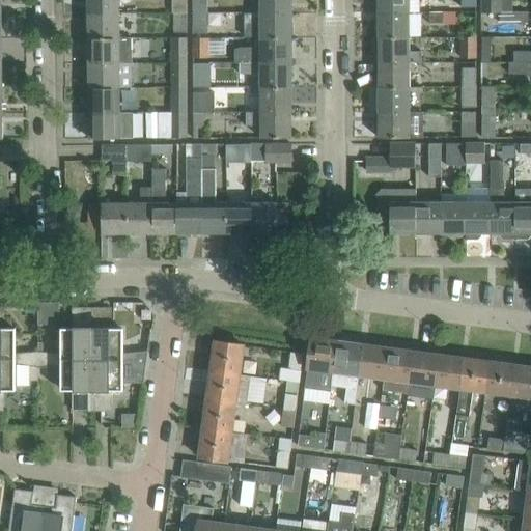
[(120,14),(119,0),(88,0),(89,14),(120,14)]
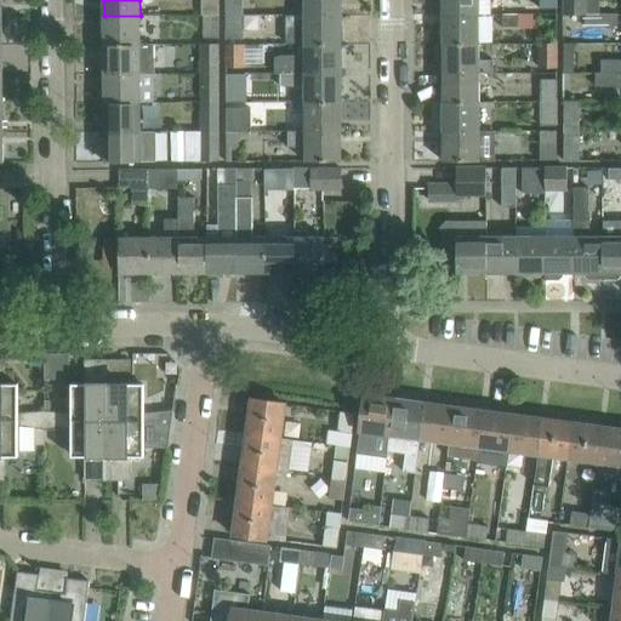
[(218,0),(204,0),(204,15),(220,15),(218,0)]
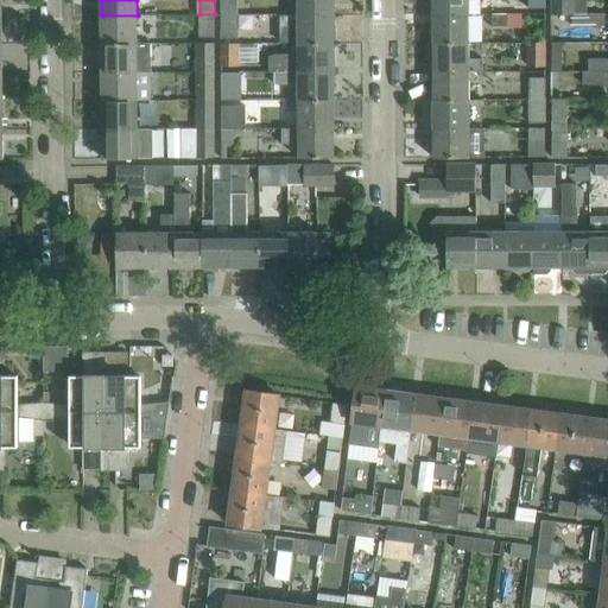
[(238,0),(221,0),(222,16),(239,16),(238,0)]
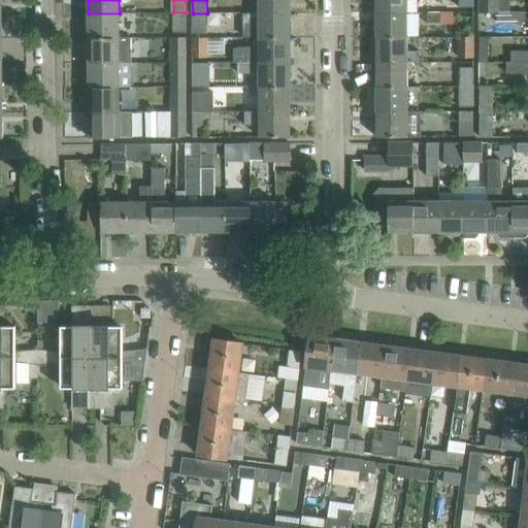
[(291,13),(290,0),(259,0),(260,13),(291,13)]
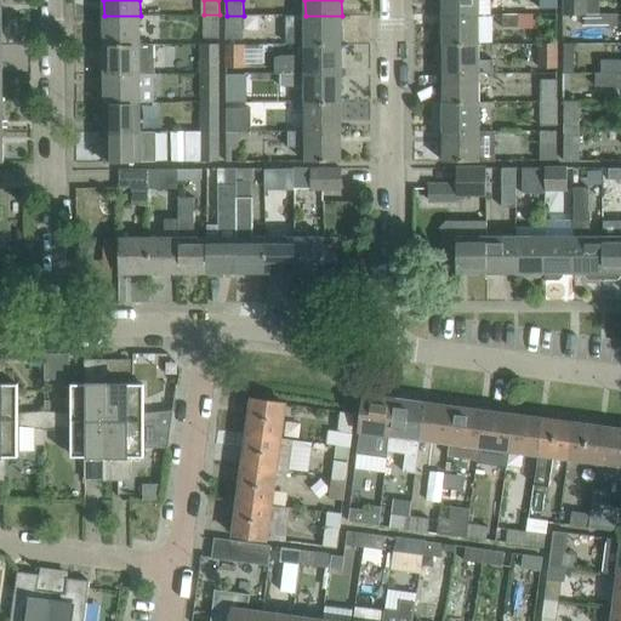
[(480,15),(479,0),(443,0),(443,15),(480,15)]
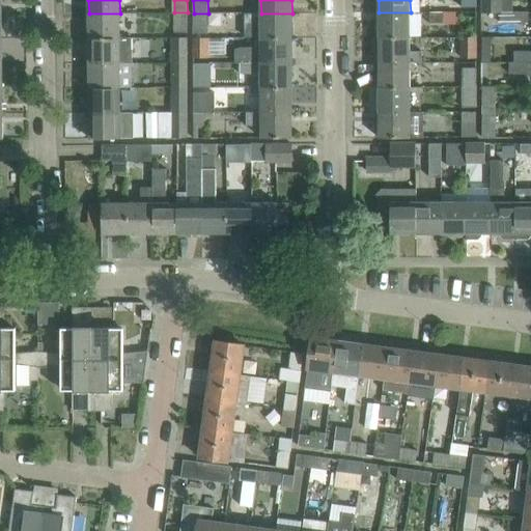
[(482,0),(483,12),(502,12),(501,0),(482,0)]
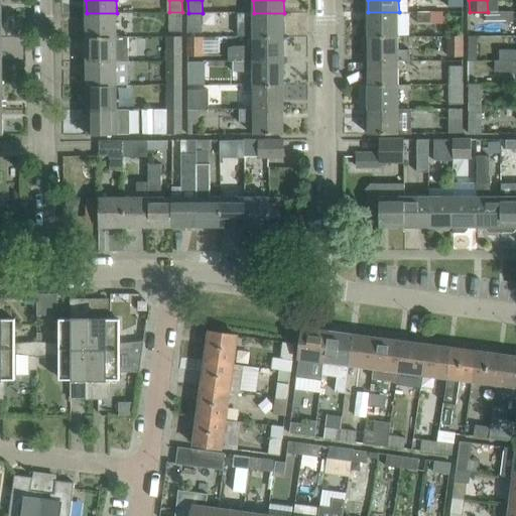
[(182,12),(169,12),(169,31),(182,31),(182,12)]
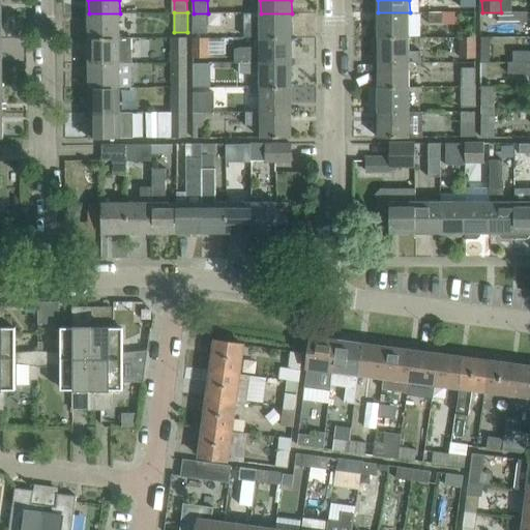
[(410,37),(410,12),(378,12),(379,37),(410,37)]
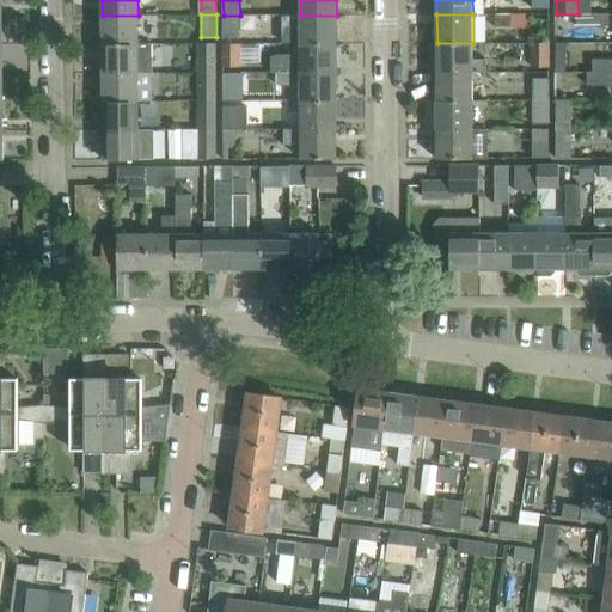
[(510,14),(493,14),(493,26),(510,26),(510,14)]
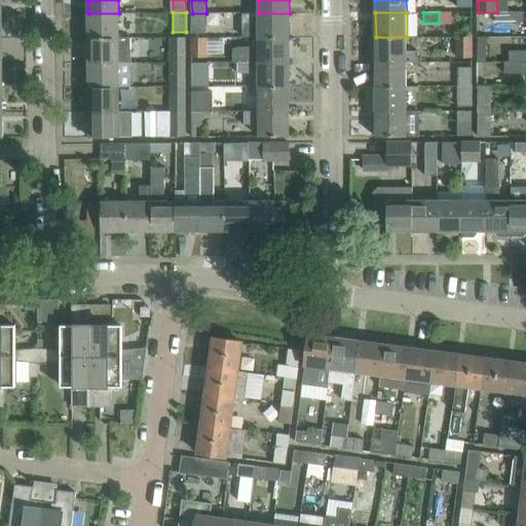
[(508,12),(497,12),(497,23),(522,23),(522,12),(508,12)]
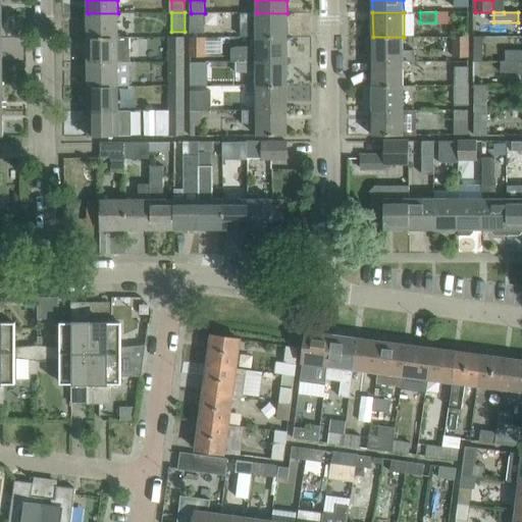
[(118,38),(118,13),(88,13),(88,38),(118,38)]
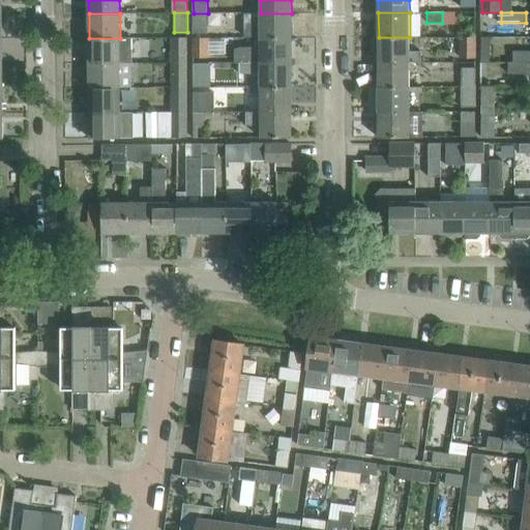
[(208,34),(208,13),(194,13),(194,34),(208,34)]
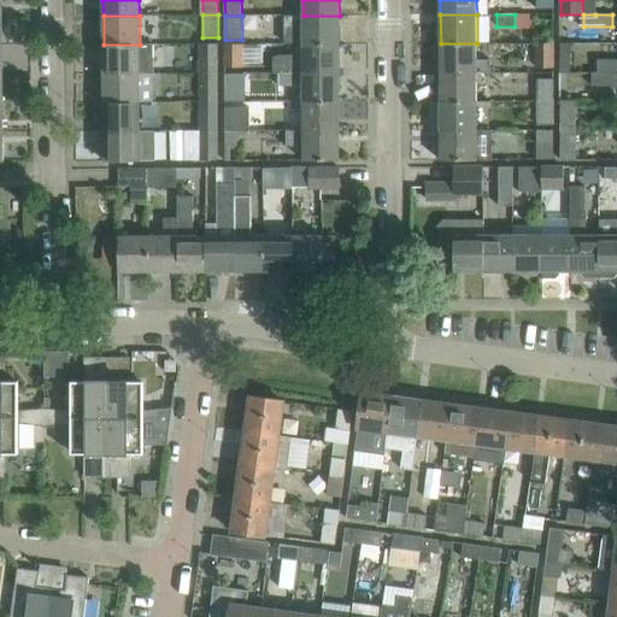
[(340,45),(340,16),(304,16),(304,45),(340,45)]
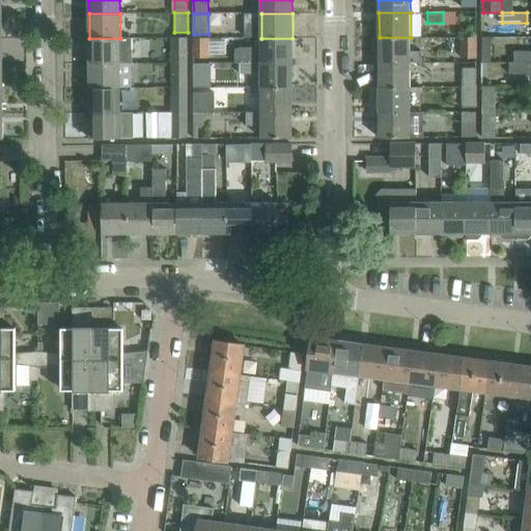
[(188,37),(171,37),(171,63),(188,63),(188,37)]
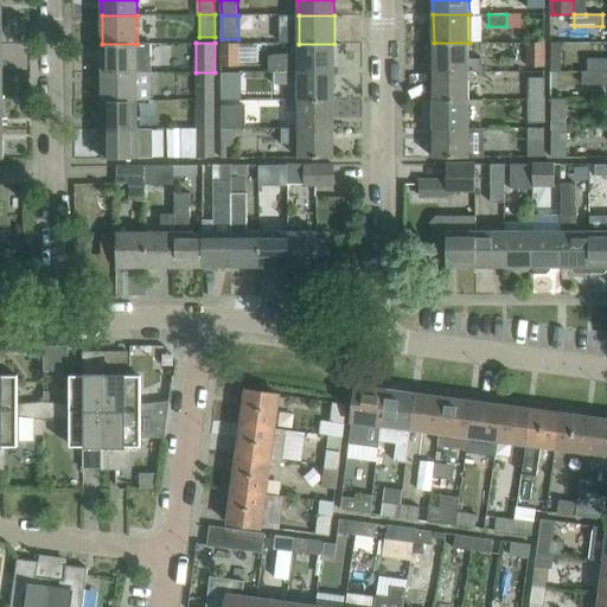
[(241,43),(222,44),(222,66),(241,65),(241,43)]
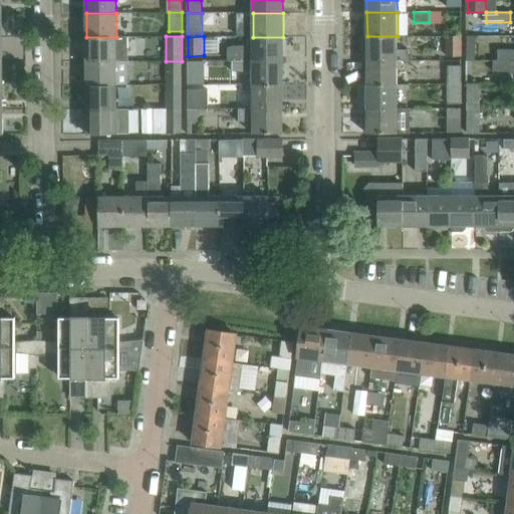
[(398,50),(398,36),(367,36),(360,36),(360,60),(367,60),(367,59),(398,60),(409,60),(409,49),(398,50)]
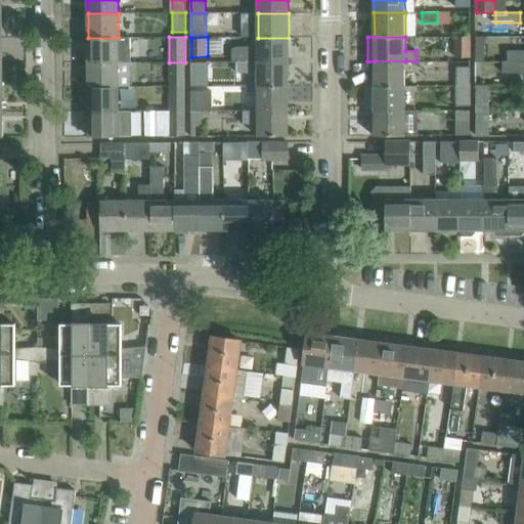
[(471,37),(455,37),(455,56),(471,56),(471,37)]
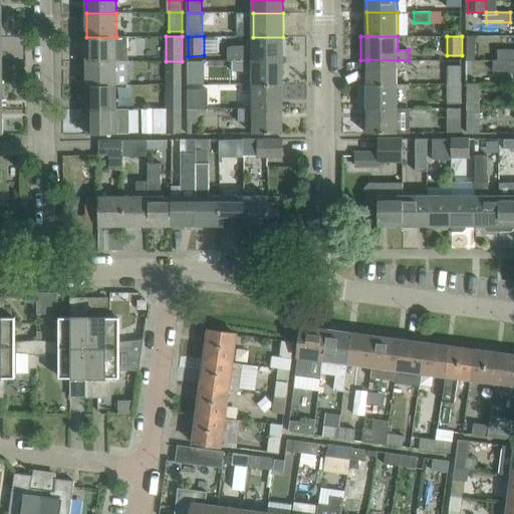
[(476,36),(468,36),(468,61),(476,61),(476,36)]
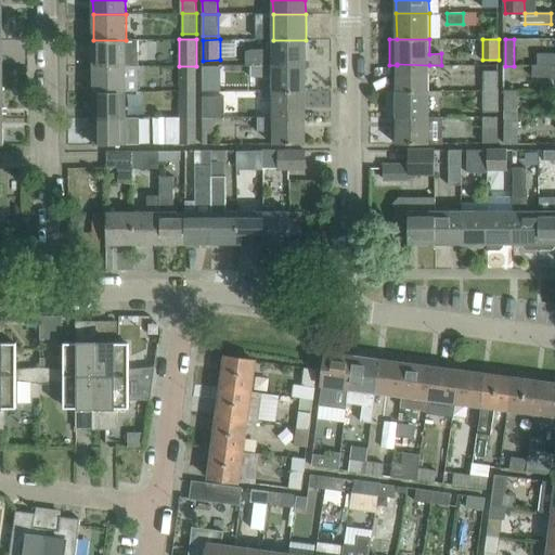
[(139,40),(126,40),(93,40),(93,66),(139,66),(139,65),(140,65),(139,40)]
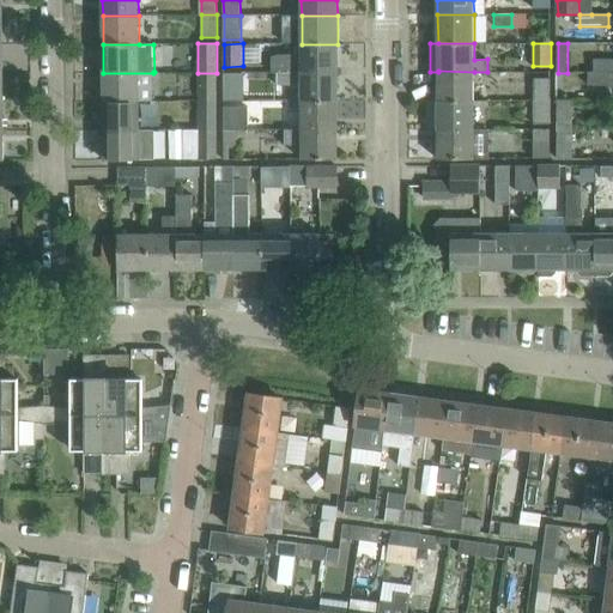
[(338,73),(338,44),(302,44),(297,44),(297,56),(273,56),(273,72),(278,72),(278,73),(338,73)]
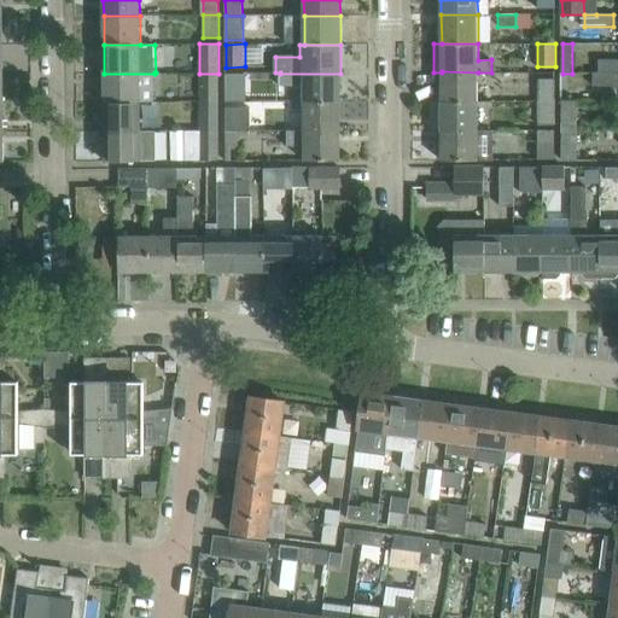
[(617,71),(617,59),(600,60),(600,73),(617,71)]
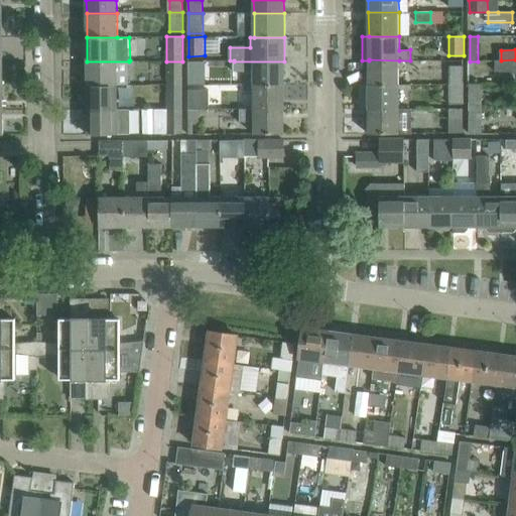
[(399,84),(399,60),(369,59),(369,60),(369,84),(399,84)]
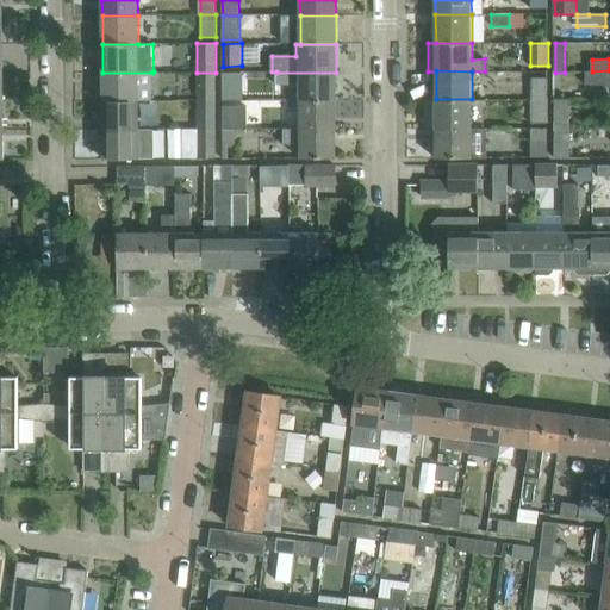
[(609,70),(592,72),(586,72),(586,82),(608,82),(608,87),(609,86),(609,70)]
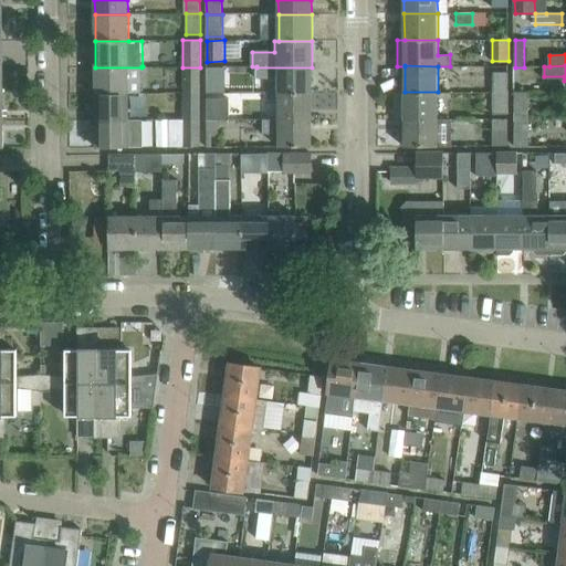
[(142,94),(142,67),(95,67),(95,94),(129,94),(142,94)]
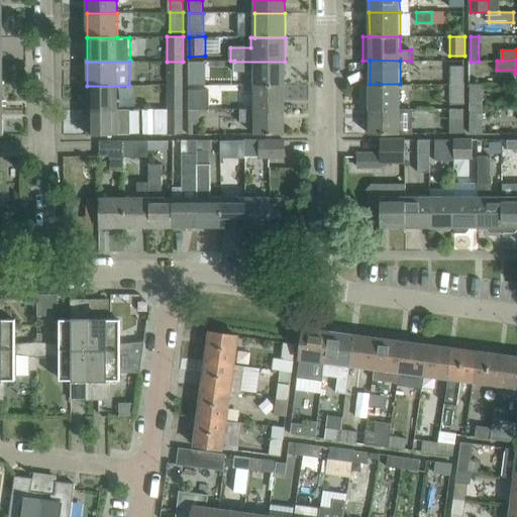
[(183,86),(183,62),(167,62),(167,86),(183,86)]
